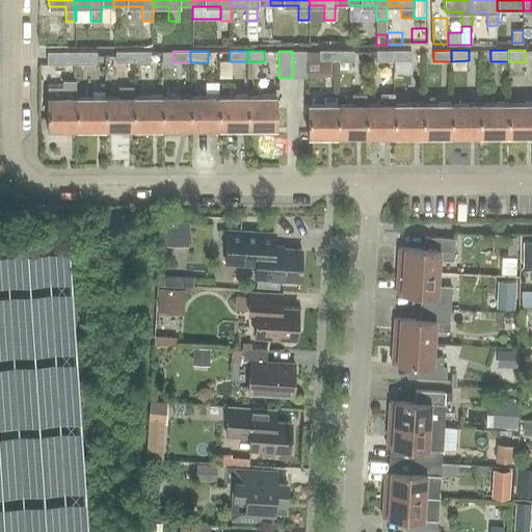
[(307,78),(307,51),(292,51),(292,78),(307,78)]
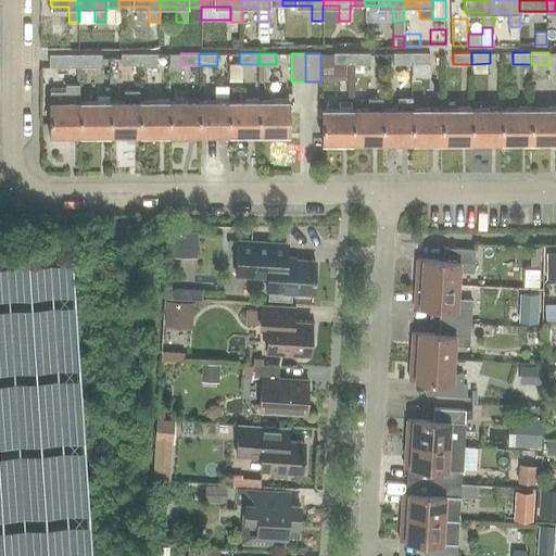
[(352,64),(352,53),(333,53),(333,64),(352,64)]
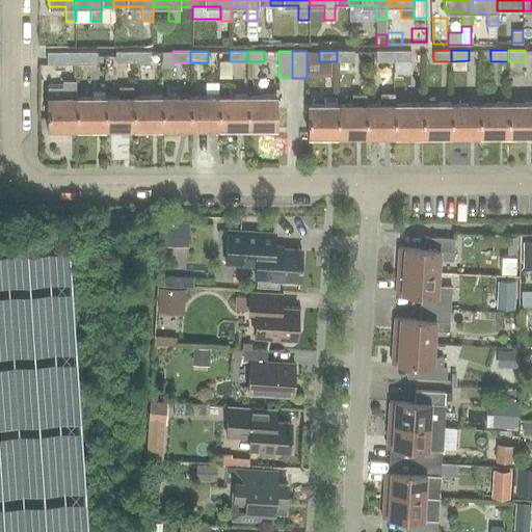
[(354,61),(354,51),(337,51),(337,61),(354,61)]
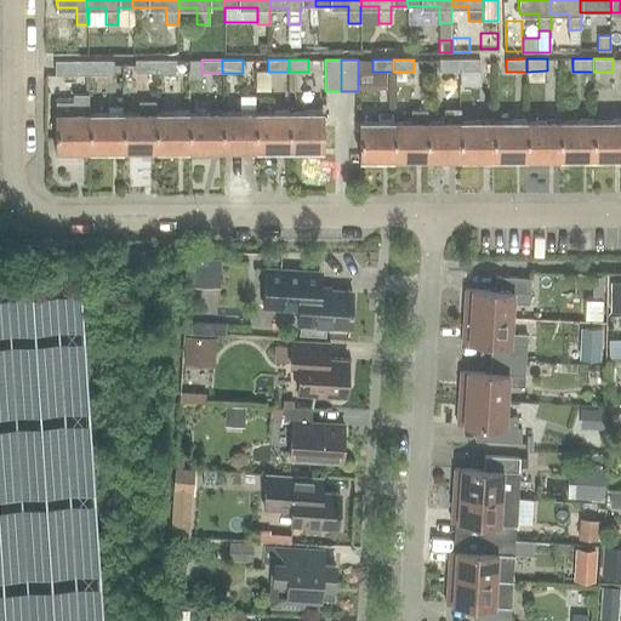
[(460,72),(460,60),(439,60),(439,72),(460,72)]
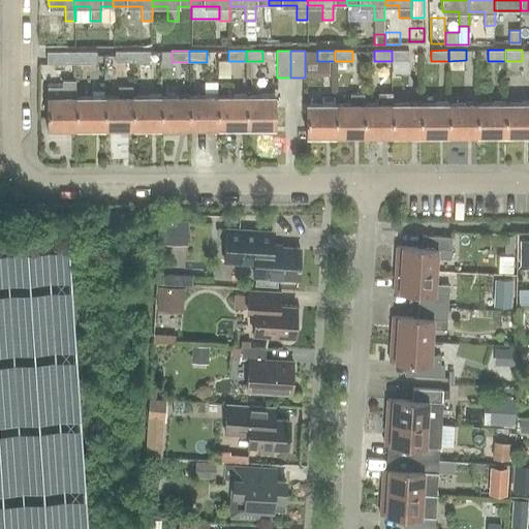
[(409,61),(409,51),(392,51),(392,61),(409,61)]
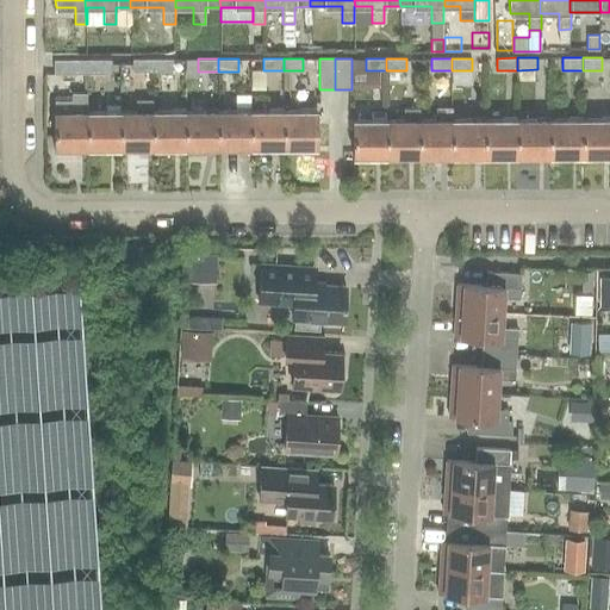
[(88,74),(88,60),(54,60),(54,74),(88,74)]
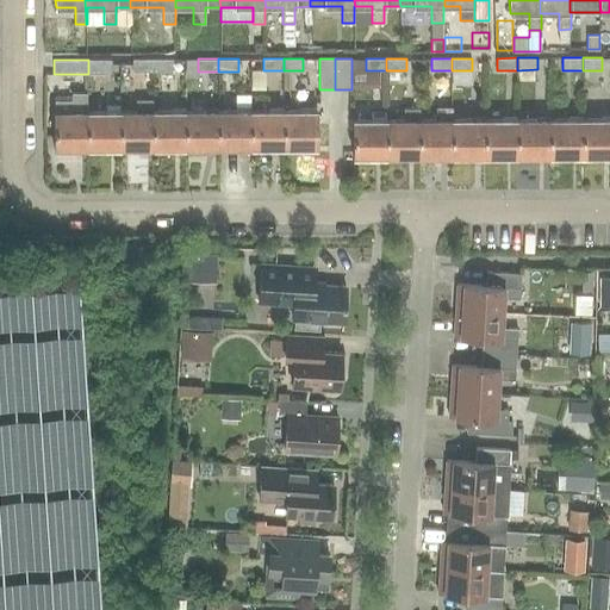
[(112,60),(88,60),(88,74),(112,74),(112,60)]
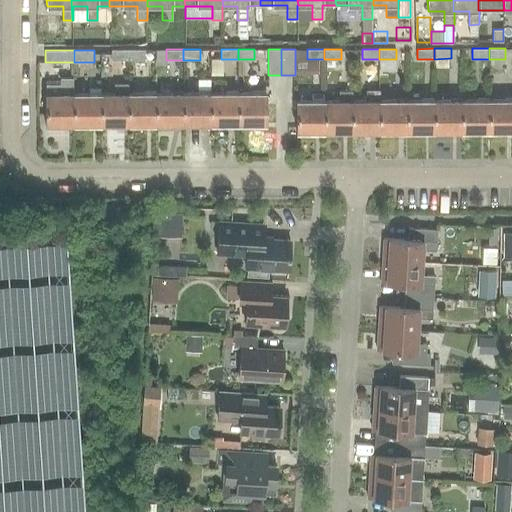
[(128,60),(128,50),(111,50),(112,60),(128,60)]
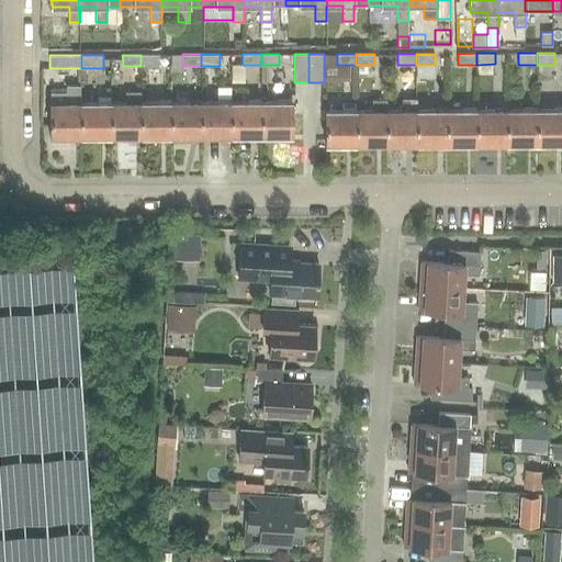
[(159,66),(159,55),(141,55),(141,66),(159,66)]
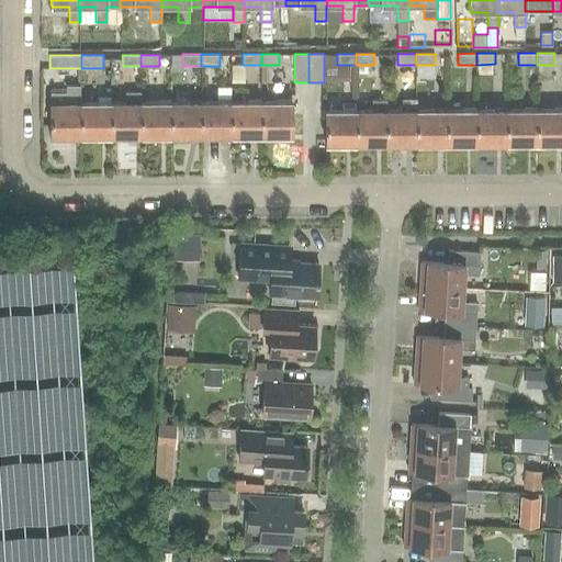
[(416,111),(417,111),(417,99),(402,99),(402,111),(386,111),(386,146),(416,145),(416,111)]
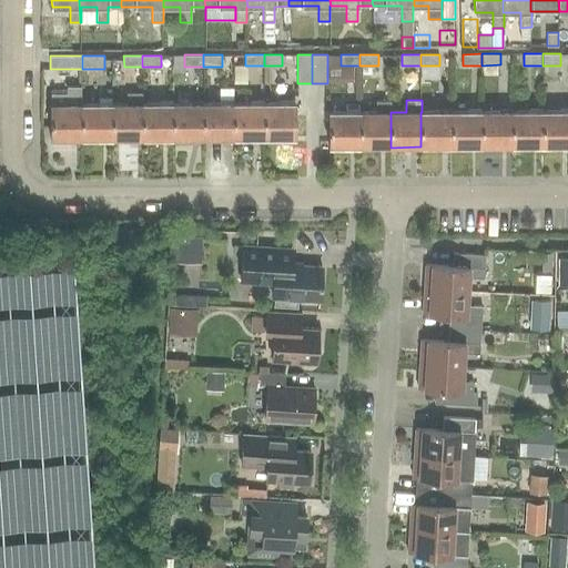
[(203,139),(203,103),(173,104),(173,139),(203,139)]
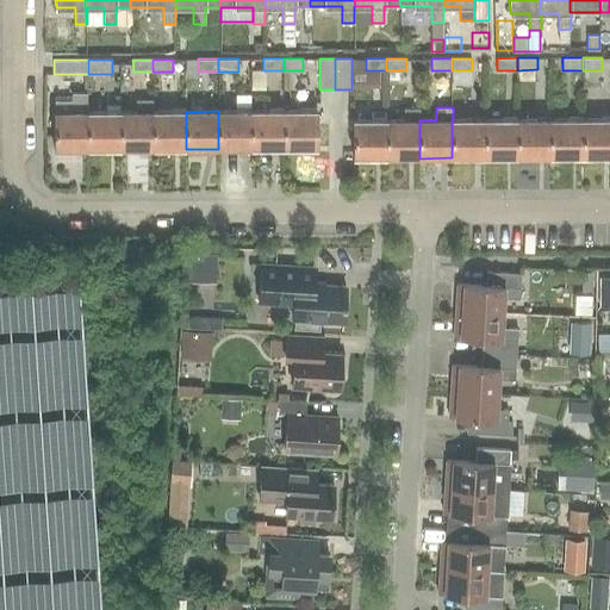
[(251,149),(251,111),(218,111),(218,149),(251,149)]
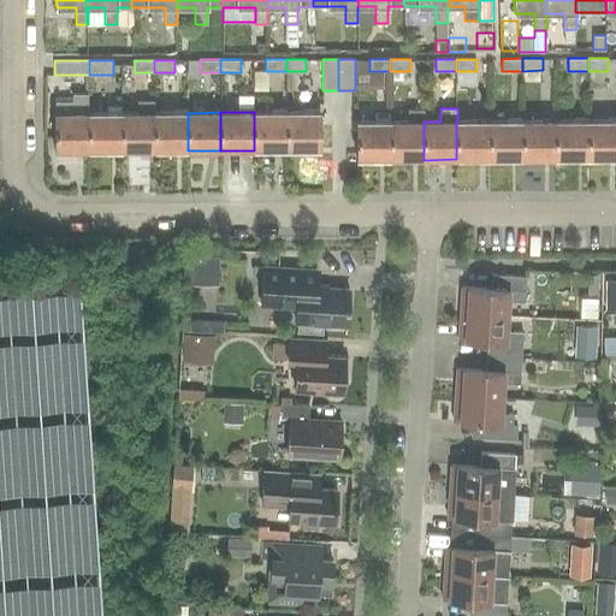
[(286,150),(286,112),(254,112),(254,150),(286,150)]
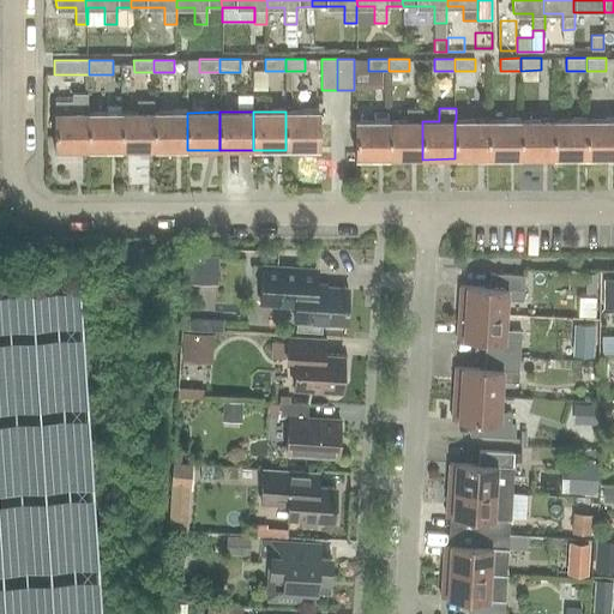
[(319,112),(286,112),(286,150),(319,150),(319,112)]
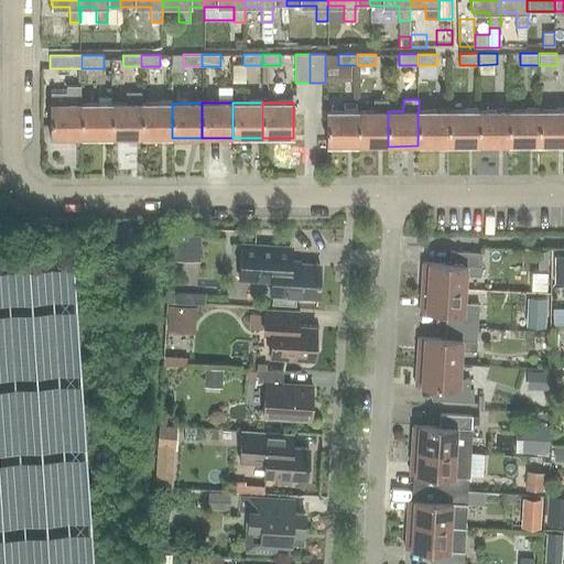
[(388,147),(388,111),(388,102),(373,102),(373,111),(357,111),(358,147),(388,147)]
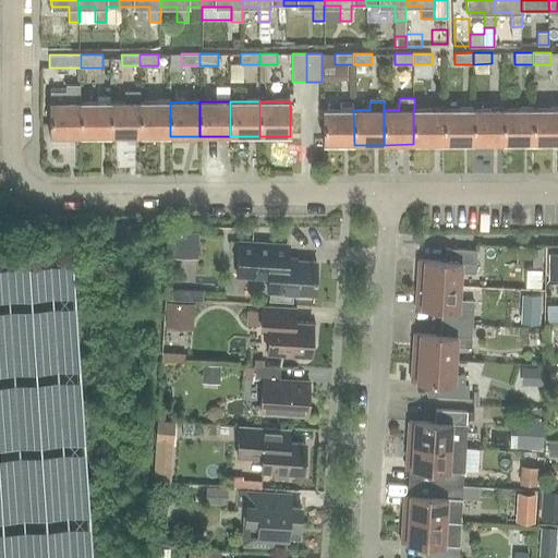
[(81,137),(81,102),(50,102),(50,137),(81,137)]
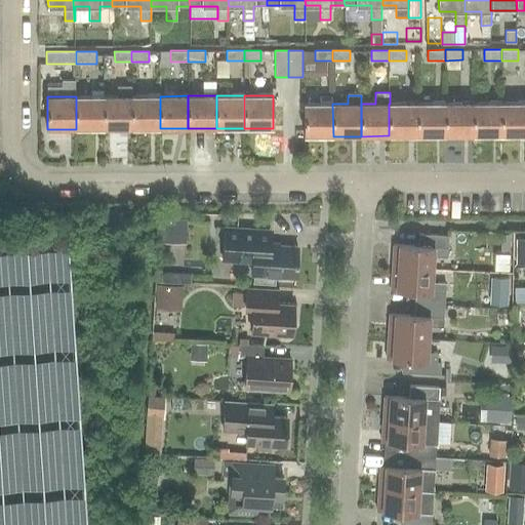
[(104,129),(104,96),(76,96),(76,129),(104,129)]
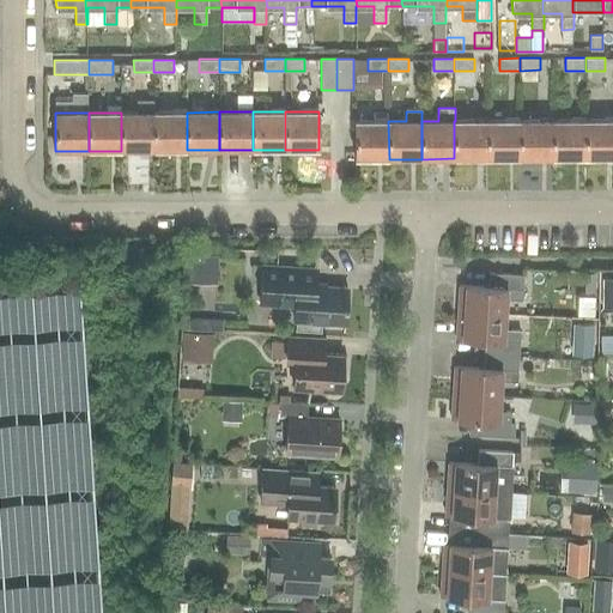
[(155,150),(153,113),(121,113),(121,151),(155,150)]
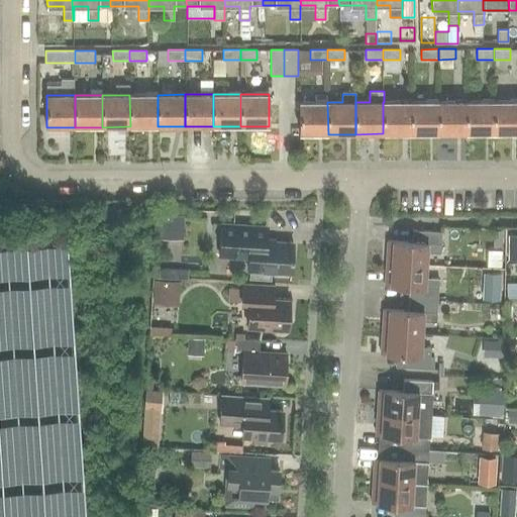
[(158,126),(158,95),(129,95),(130,126),(158,126)]
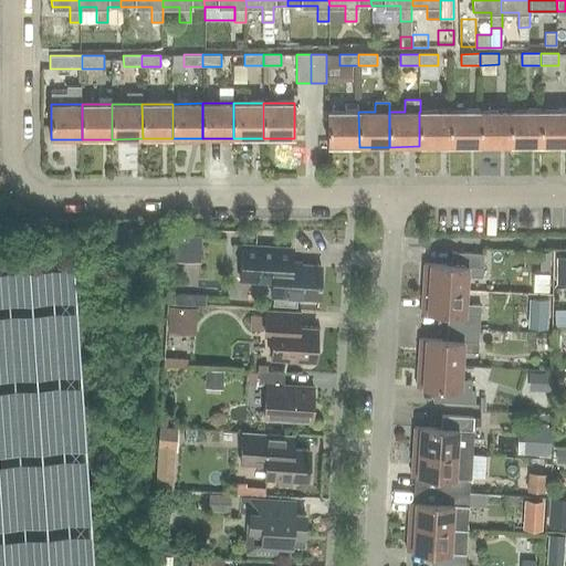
[(480,146),(480,111),(450,112),(450,146),(480,146)]
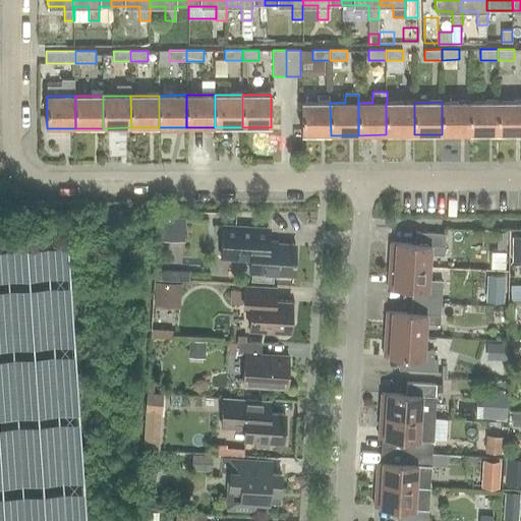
[(470,134),(469,102),(442,102),(442,134),(470,134)]
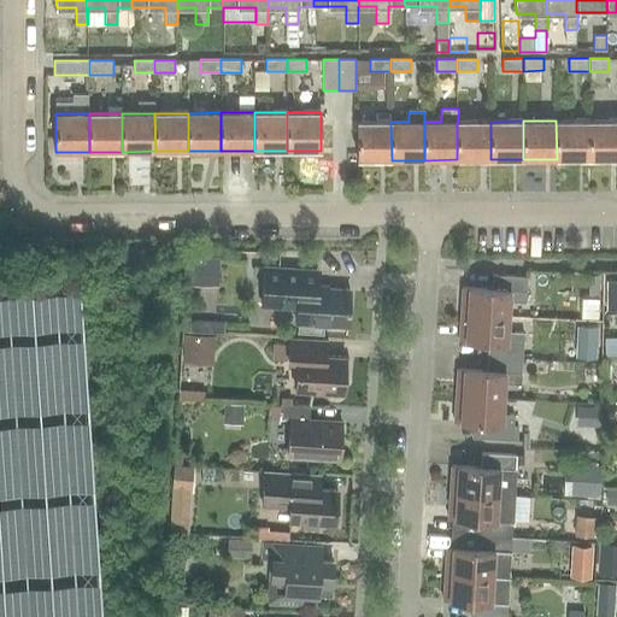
[(589,159),(589,121),(556,121),(557,159),(589,159)]
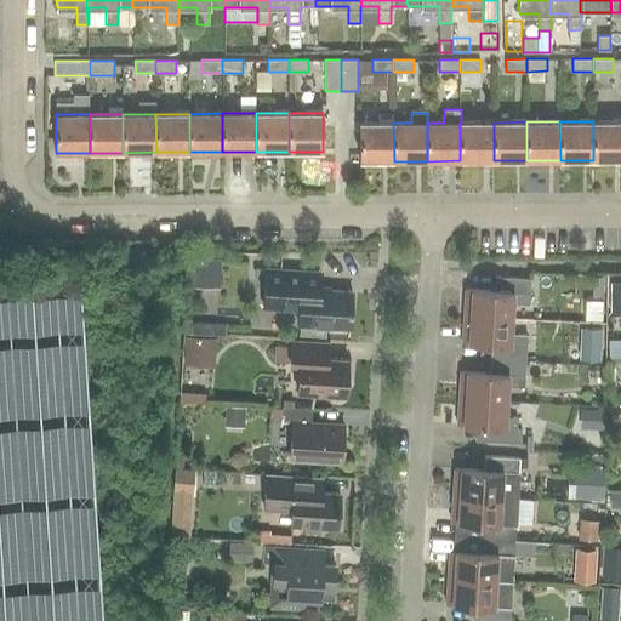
[(620,159),(620,121),(593,121),(593,160),(620,159)]
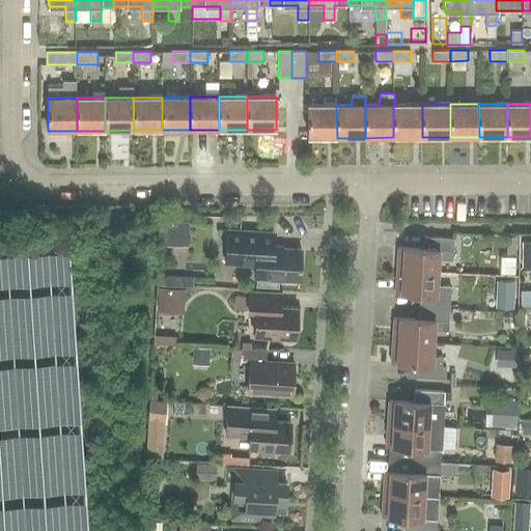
[(337,138),(336,105),(307,105),(308,138),(337,138)]
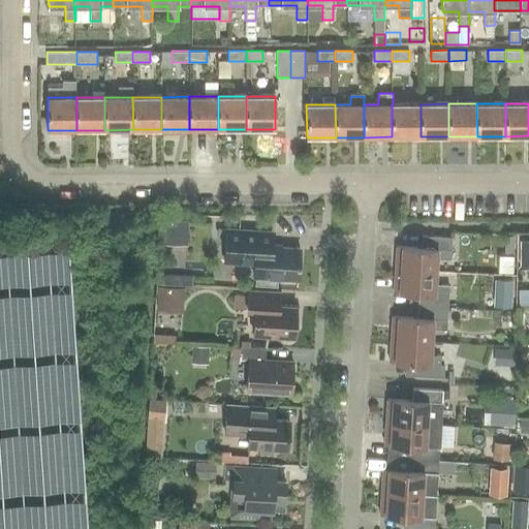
[(421,136),(421,104),(393,104),(392,104),(392,136),(421,136)]
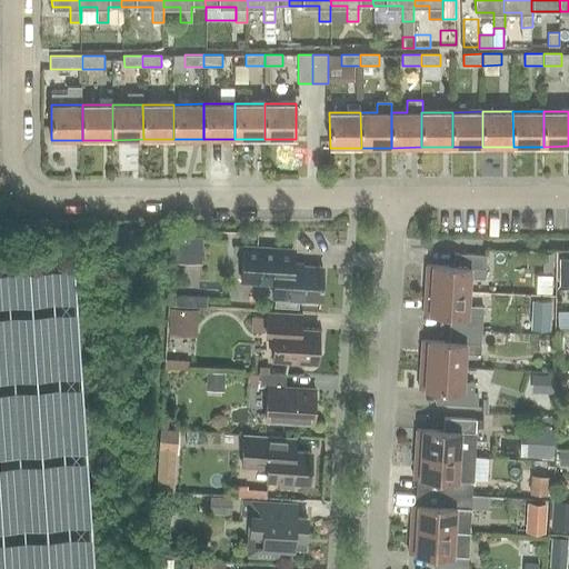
[(205,253),(206,235),(176,233),(175,252),(205,253)]
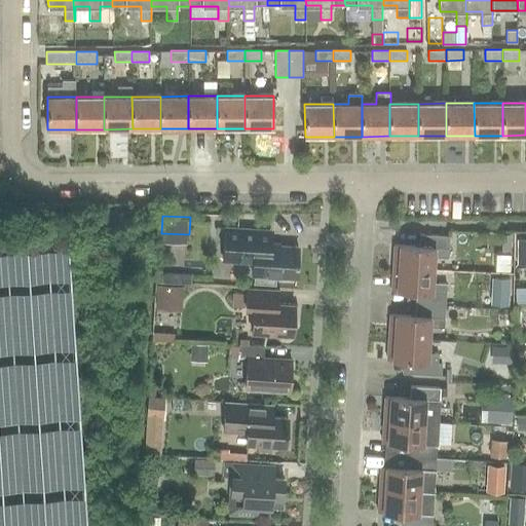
[(296,277),(298,247),(271,246),(271,243),(255,242),(255,245),(251,245),(251,229),(225,228),(223,261),(254,262),(253,275),(296,277)]
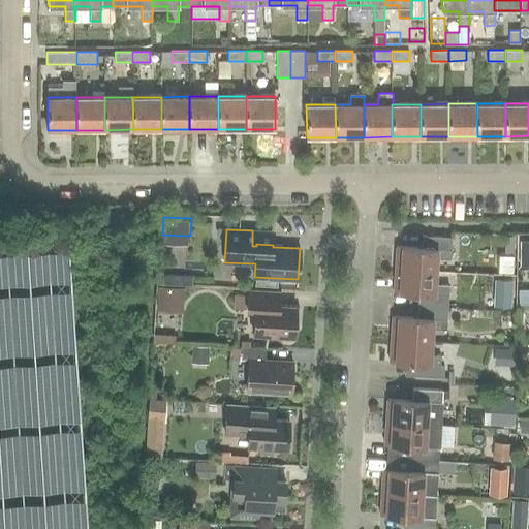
[(450,259),(452,250),(453,237),(423,236),(422,248),(397,246),(396,269),(436,272),(437,258),(450,259)]
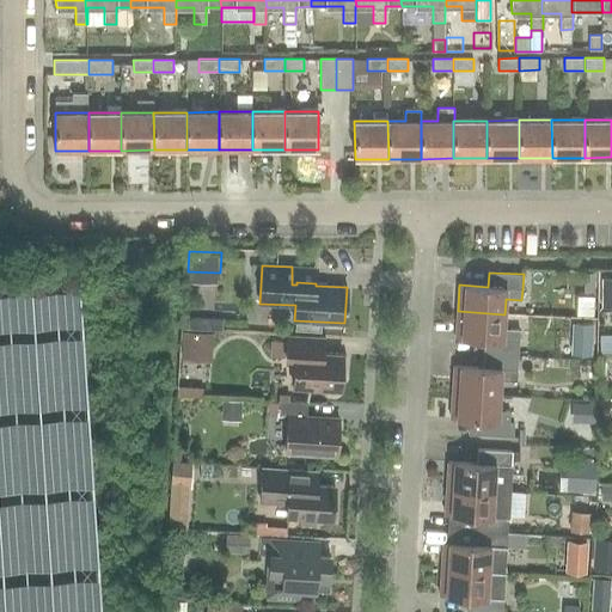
[(548,273),(531,273),(530,282),(546,283),(548,273)]
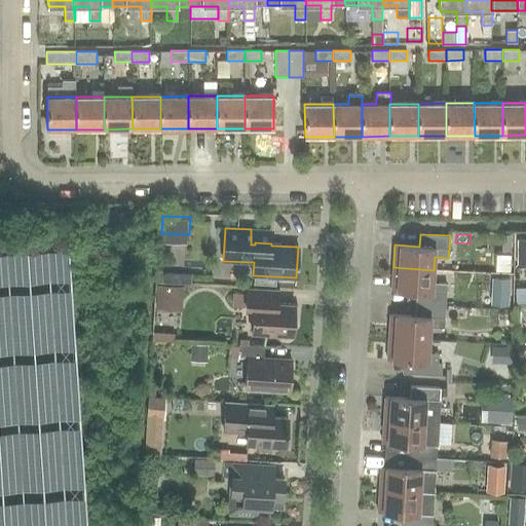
[(511,252),(512,235),(502,234),(501,251),(511,252)]
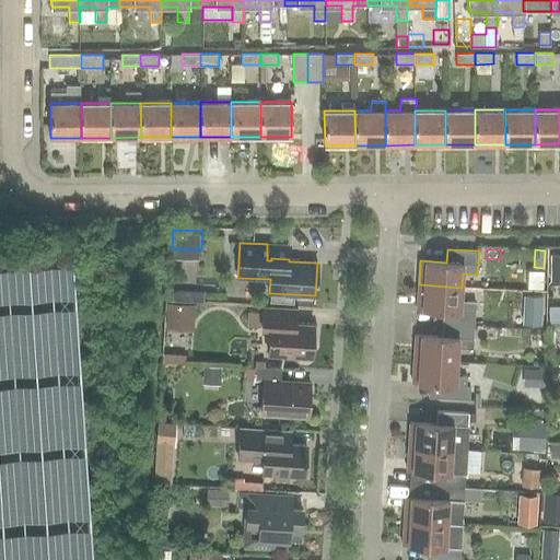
[(549,281),(559,280),(559,254),(549,255),(549,281)]
